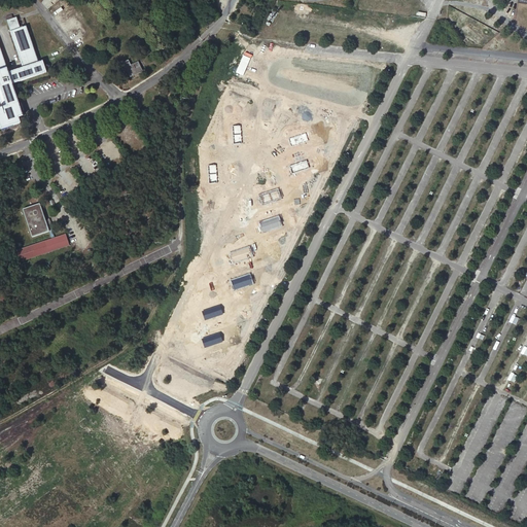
[(20,28),(16,18),(12,19),(6,21),(10,31),(20,28)]
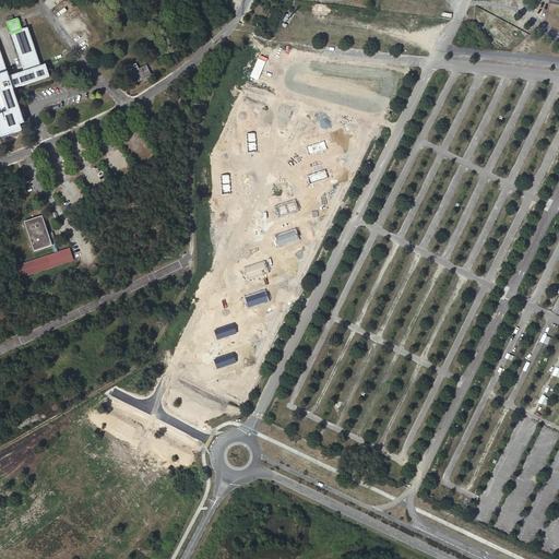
[(11,33),(24,71),(9,76),(0,51),(0,106),(2,114),(0,114),(0,133),(1,138),(22,130),(20,125),(24,123),(13,90),(49,76),(47,71),(47,69),(45,64),(40,66),(27,27),(21,30),(11,33)]
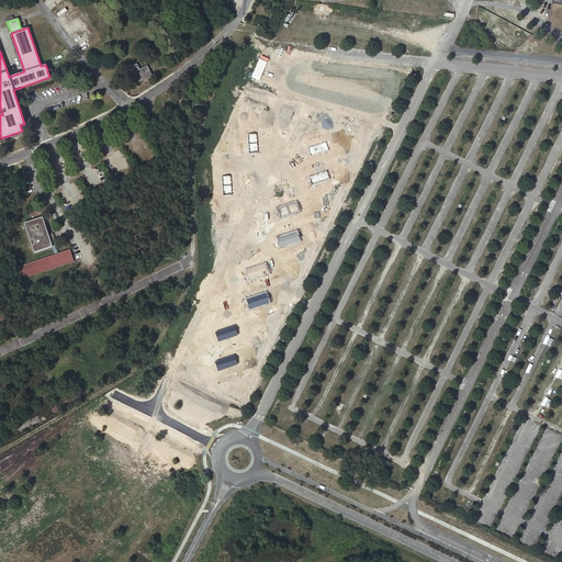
[(147,66),(139,69),(136,64),(132,67),(139,82),(152,76),(147,66)]
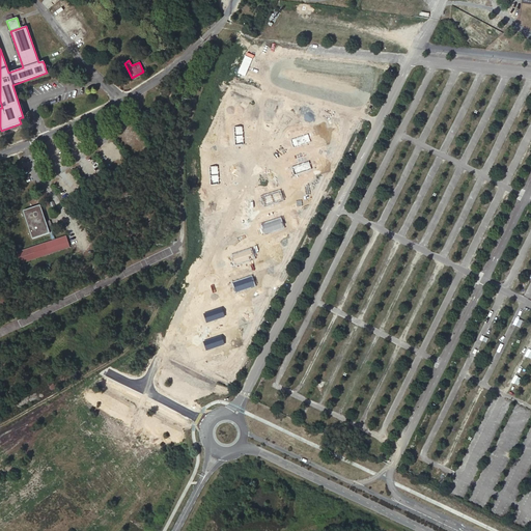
[(23,211),(32,240),(50,233),(46,222),(39,204),(23,211)]
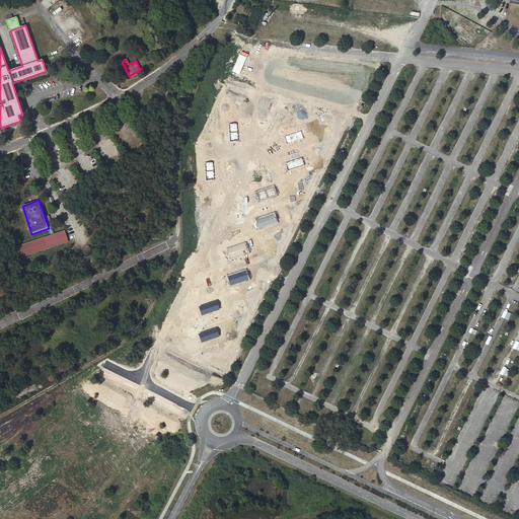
[(54,234),(48,216),(45,217),(49,228),(51,235),(54,234)]
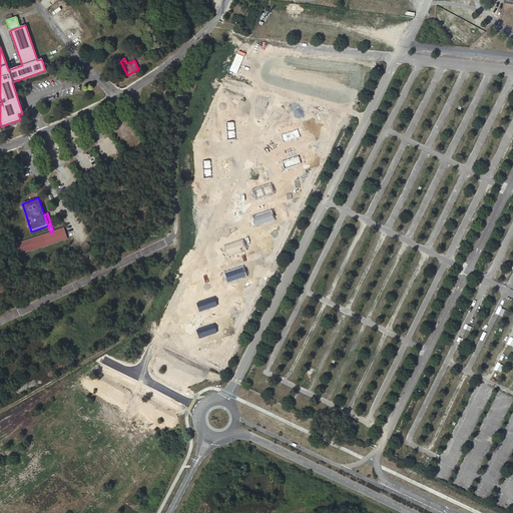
[(50,232),(16,243),(20,254),(67,239),(63,227),(53,231),(50,232)]
